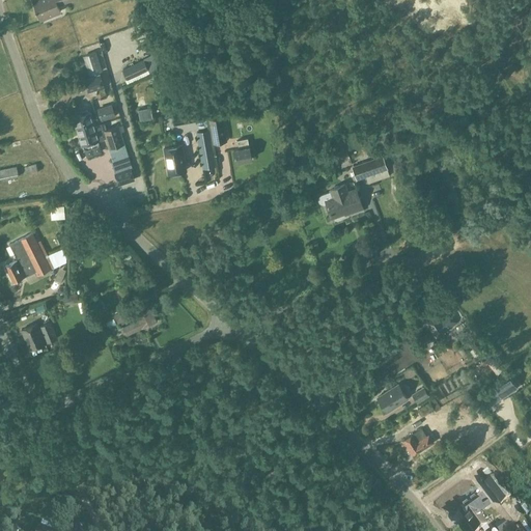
[(36,0),(33,1),(40,21),(60,14),(57,5),(71,0),(36,0)]
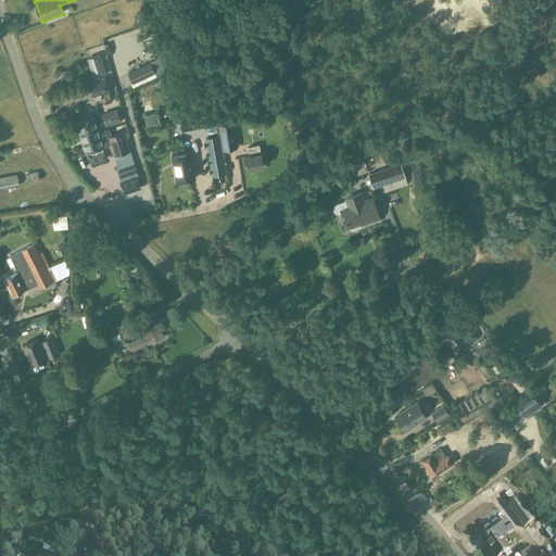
[(112,40),(104,43),(108,50),(115,46),(112,40)]
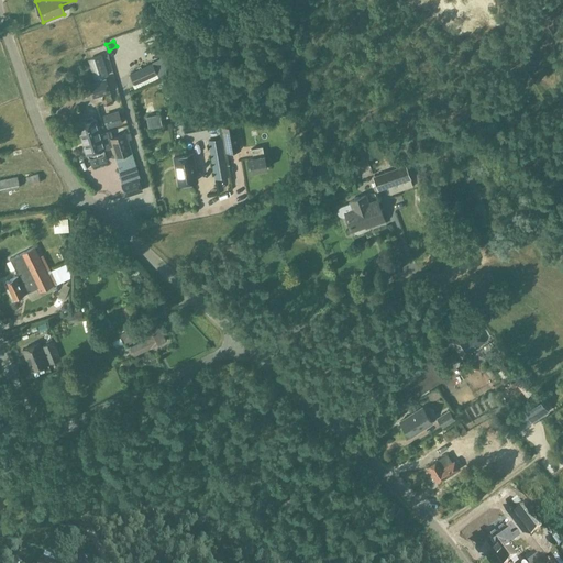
[(88,59),(95,80),(108,76),(102,55),(88,59)]
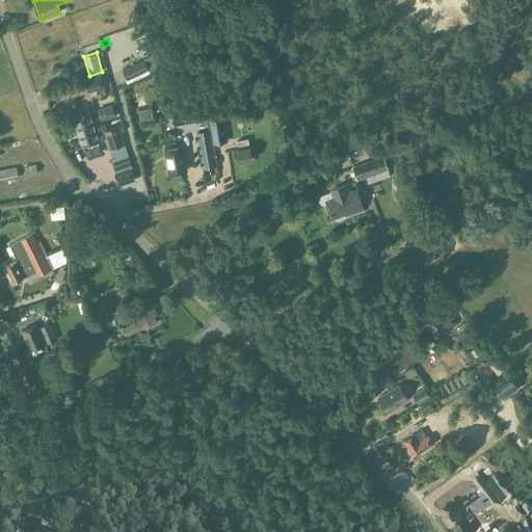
[(128,80),(149,70),(144,59),(123,70),(128,80)]
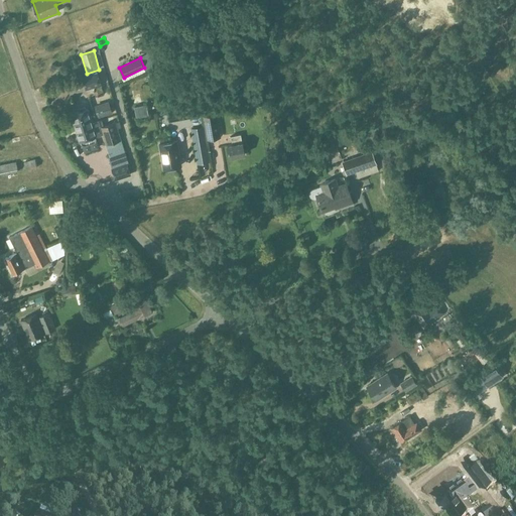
[(97,72),(82,77),(86,91),(102,85),(97,72)]
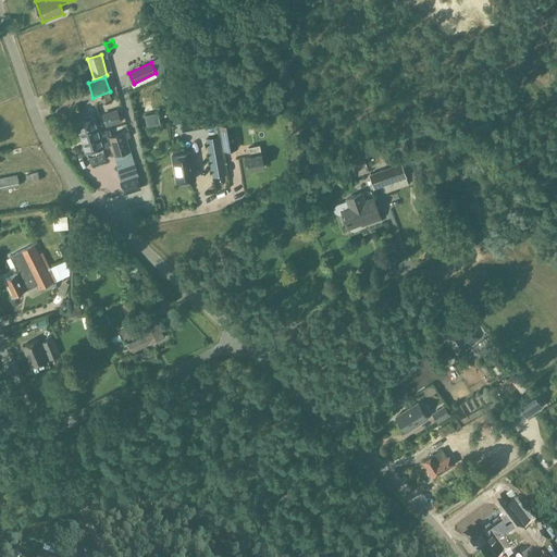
[(118,109),(102,114),(107,127),(122,122),(118,109)]
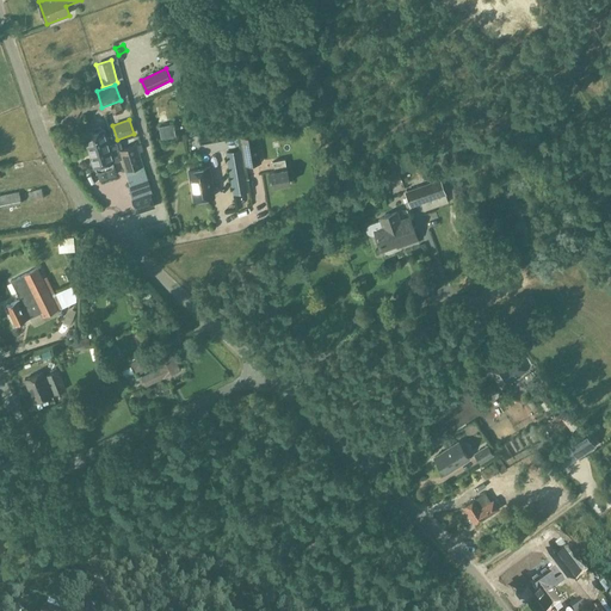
[(235,123),(226,125),(228,139),(238,136),(235,123)]
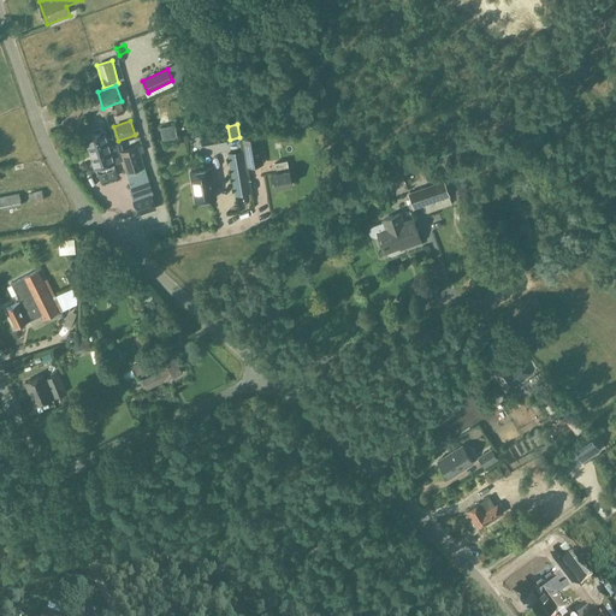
[(95,131),(95,134),(86,137),(90,153),(110,147),(104,130),(102,131),(102,129),(100,129),(96,130),(95,131)]
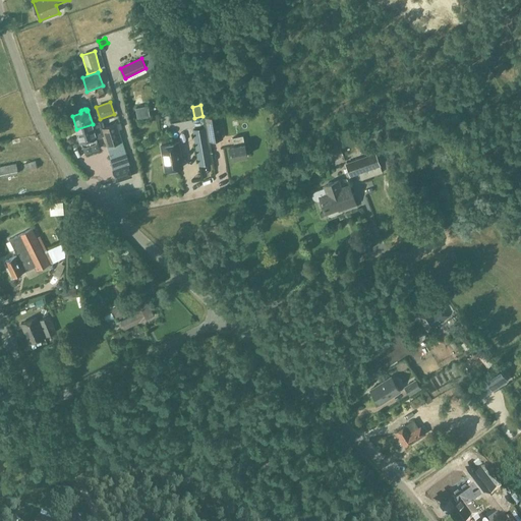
[(179,121),(177,109),(168,111),(170,122),(179,121)]
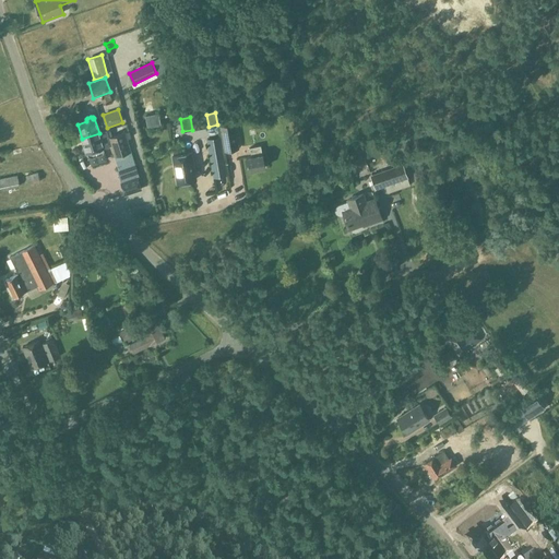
[(235,123),(219,127),(223,144),(238,141),(235,123)]
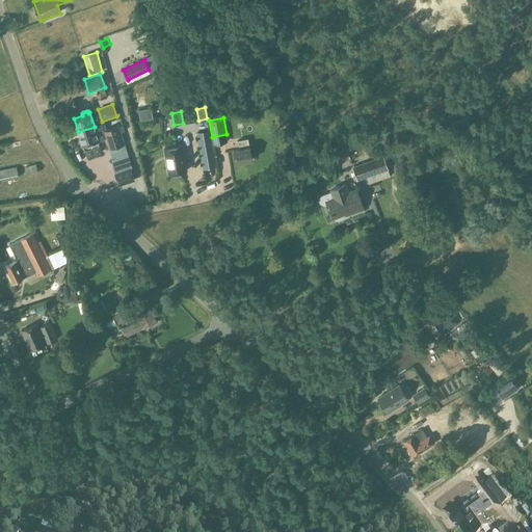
[(95,127),(78,132),(82,145),(84,145),(84,148),(87,149),(98,145),(99,143),(98,140),(99,140),(106,137),(110,149),(125,144),(120,127),(105,131),(103,125),(95,127)]
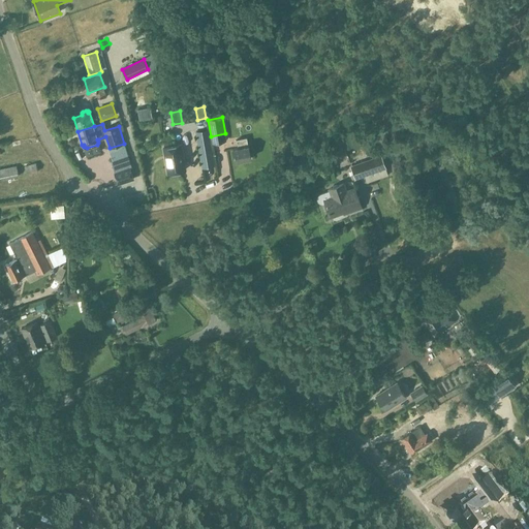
[(203,167),(214,165),(208,129),(196,131),(203,167)]
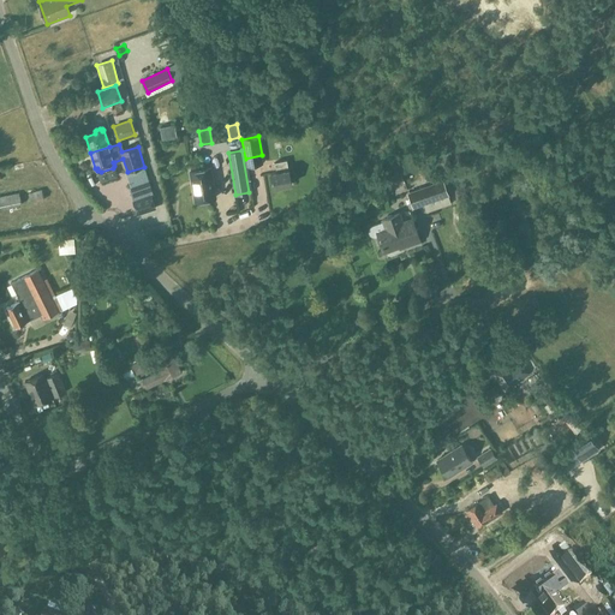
[(275,163),(276,172),(270,173),(274,187),(292,184),(287,161),(275,163)]
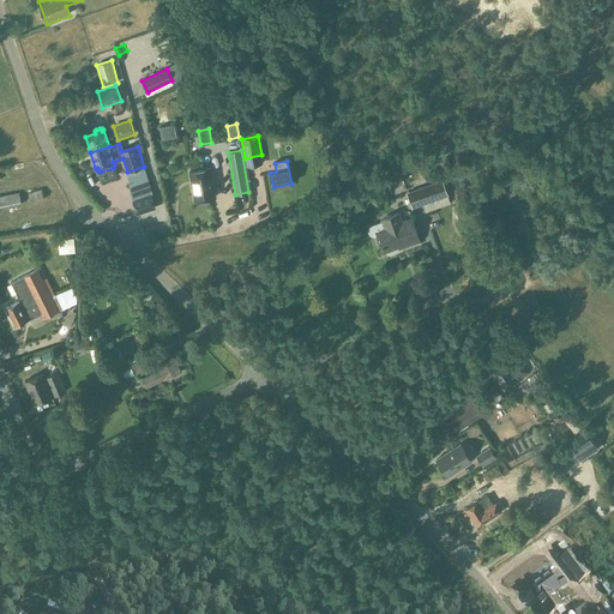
[(426,212),(451,204),(449,196),(443,180),(441,180),(435,166),(429,168),(432,174),(429,175),(432,184),(407,193),(413,209),(422,205),(426,212)]
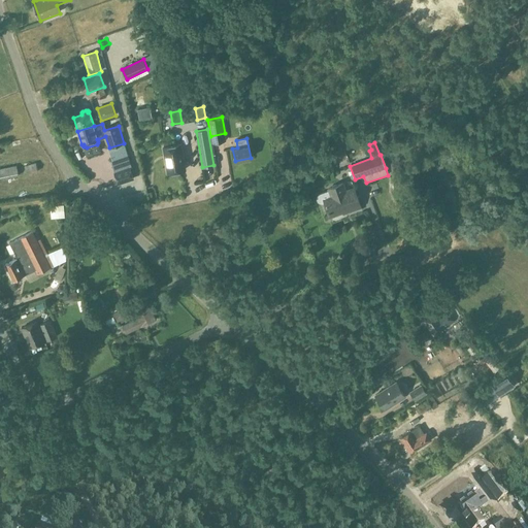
[(180,144),(164,146),(168,172),(185,169),(180,144)]
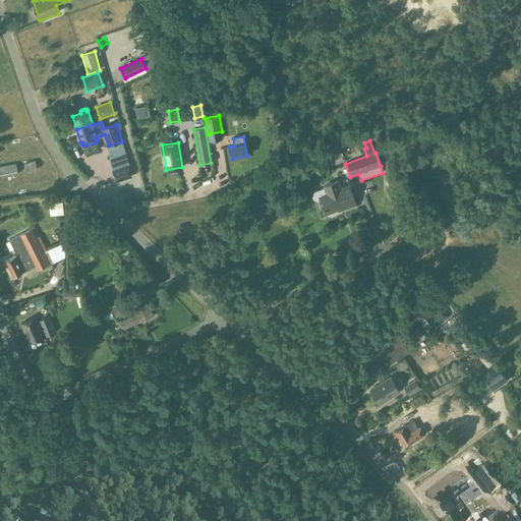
[(325,153),(328,164),(341,160),(338,149),(325,153)]
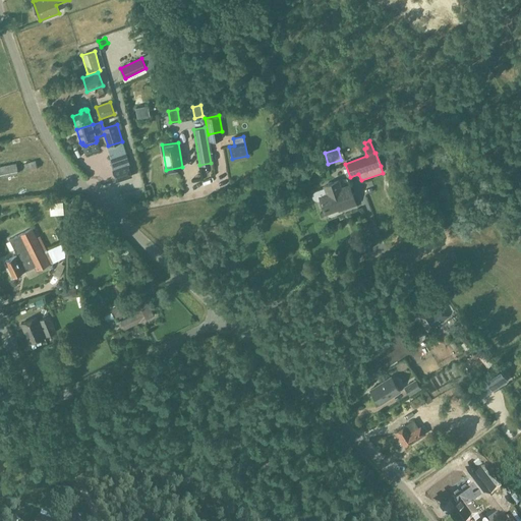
[(35,157),(23,159),(26,172),(38,170),(35,157)]
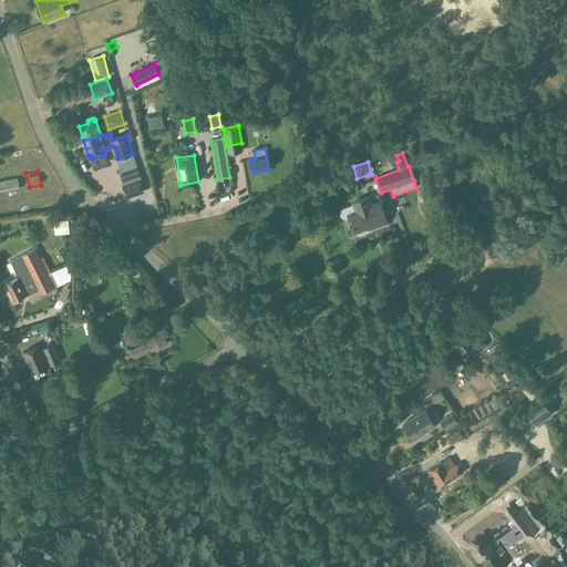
[(18,178),(0,181),(0,193),(20,189),(18,178)]
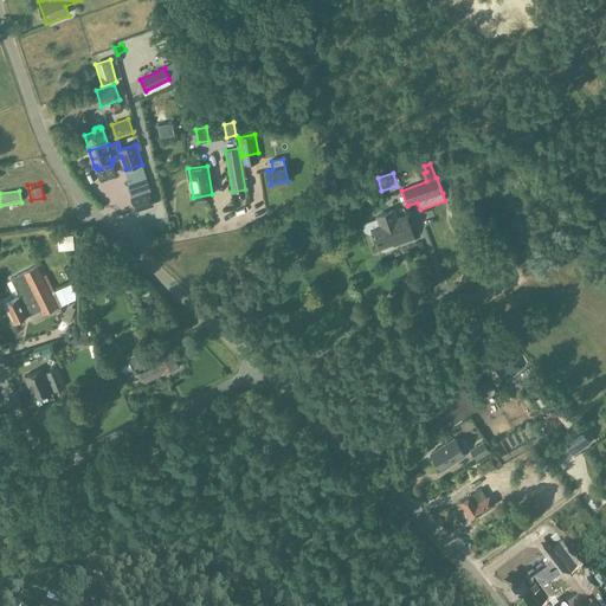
[(149,192),(131,198),(136,211),(153,205),(149,192)]
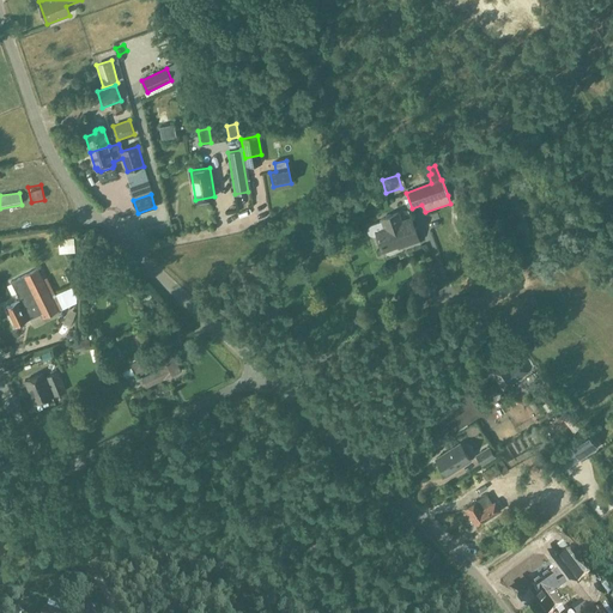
[(375,236),(377,235),(383,252),(404,243),(405,246),(419,240),(411,217),(402,220),(399,212),(380,218),(381,222),(370,225),(368,228),(368,231),(369,234),(371,236),(375,236)]
